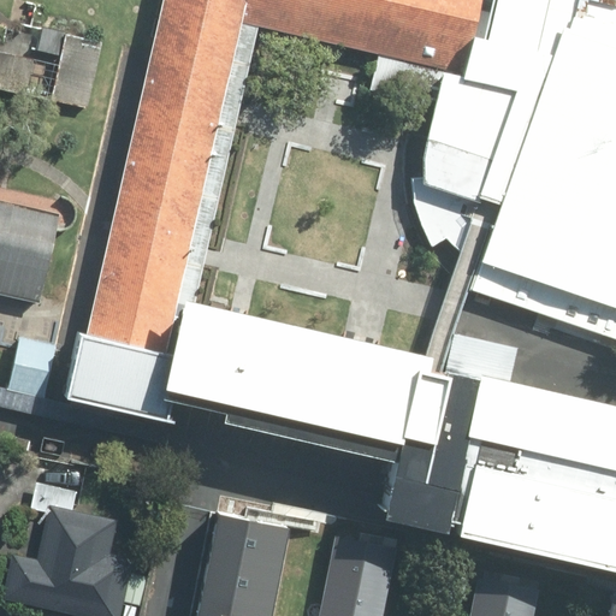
[(158,0),(90,335),(78,335),(66,397),(173,419),(177,403),(224,413),(221,425),(402,461),(406,442),(408,438),(440,446),(460,371),(439,366),(444,347),(438,344),(197,300),(259,28),(381,58),(468,76),(484,0),(158,0)]
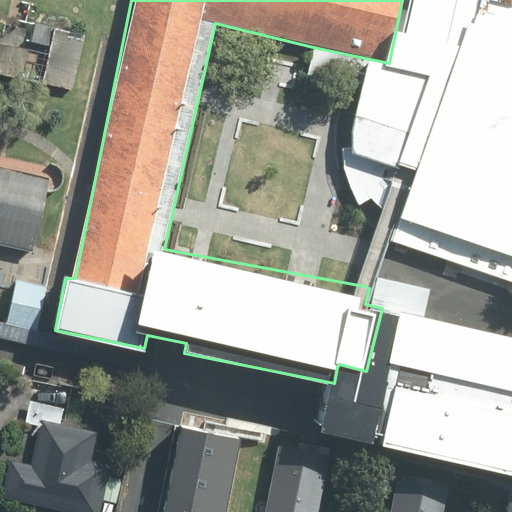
[(384,209),(364,286),(369,288),(365,304),(382,308),(366,371),(339,364),(334,383),(324,429),(375,440),(377,433),(385,434),(383,445),(511,474),(511,319),(445,303),(452,276),(402,264),(403,261),(511,290),(511,0),(402,0),(389,63),(317,48),(312,73),(366,84),(353,147),(343,148),(346,170),(362,203),(372,198),(384,209)]
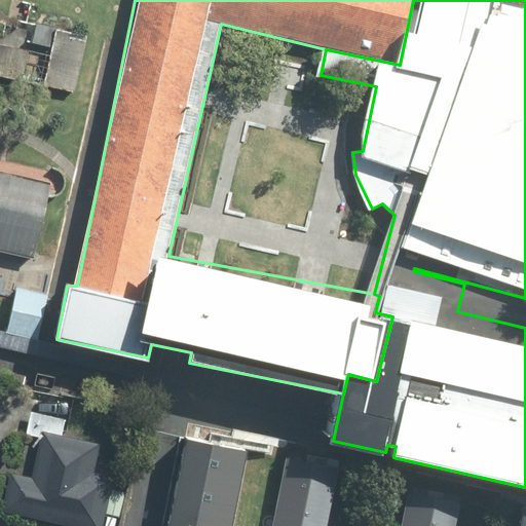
[(92,34),(37,23),(32,50),(0,44),(0,78),(80,94),(92,34)]
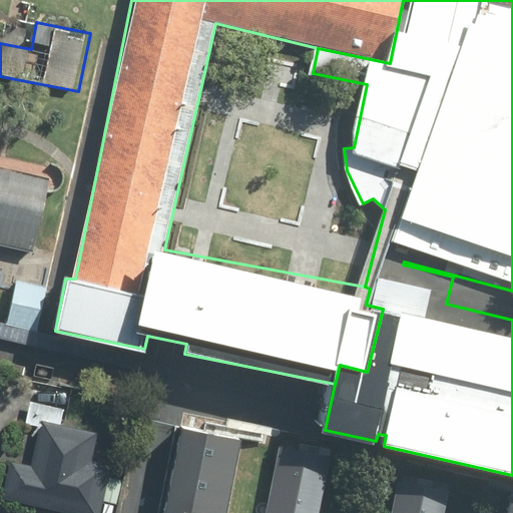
[(0,302),(7,268),(0,266),(0,247),(37,255),(53,179),(0,168),(0,302)]
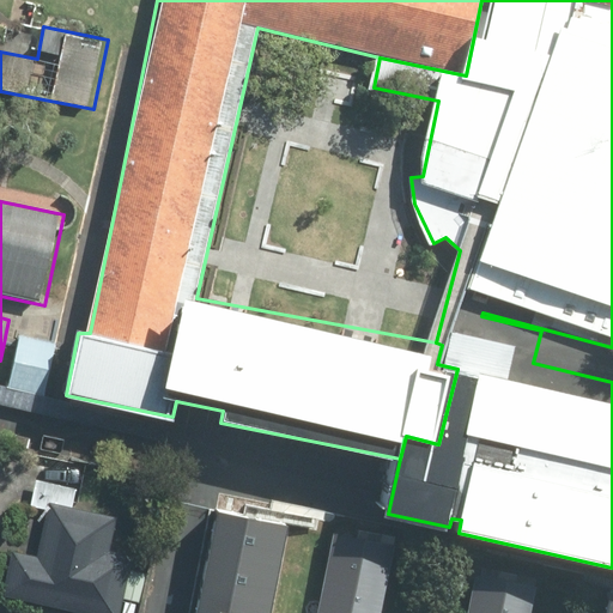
[(56,344),(22,335),(10,384),(44,394),(56,344)]
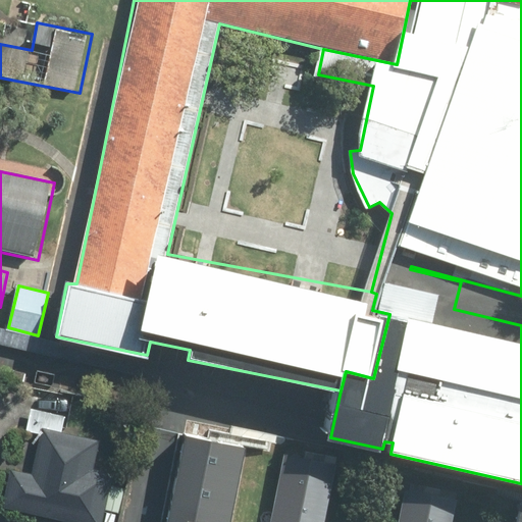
[(101,470),(106,441),(40,429),(33,471),(10,467),(3,510),(72,521),(104,521),(113,472),(101,470)]
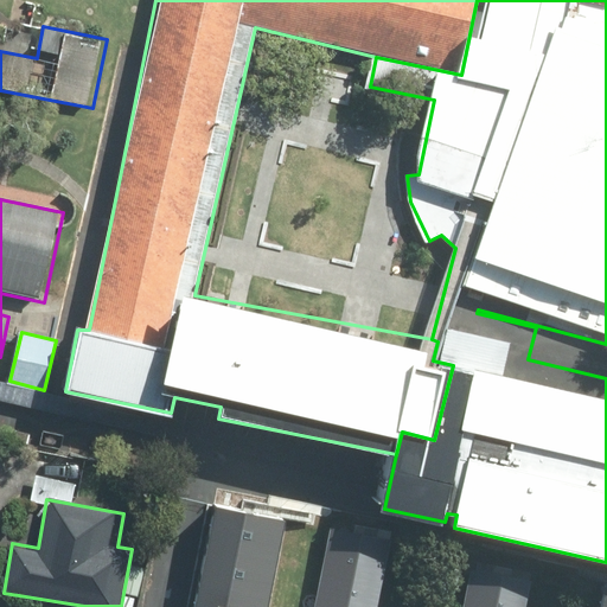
[(202,510),(180,606),(250,606),(269,524),(202,510)]
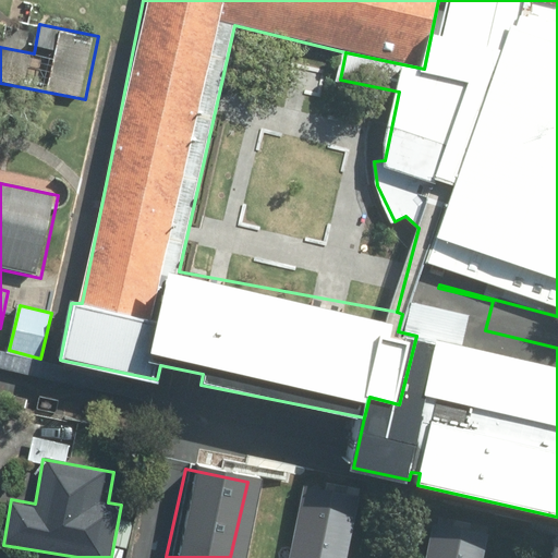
[(481,557),(486,536),(434,525),(427,557),(350,557),(362,498),(303,487),(288,557),(481,557)]
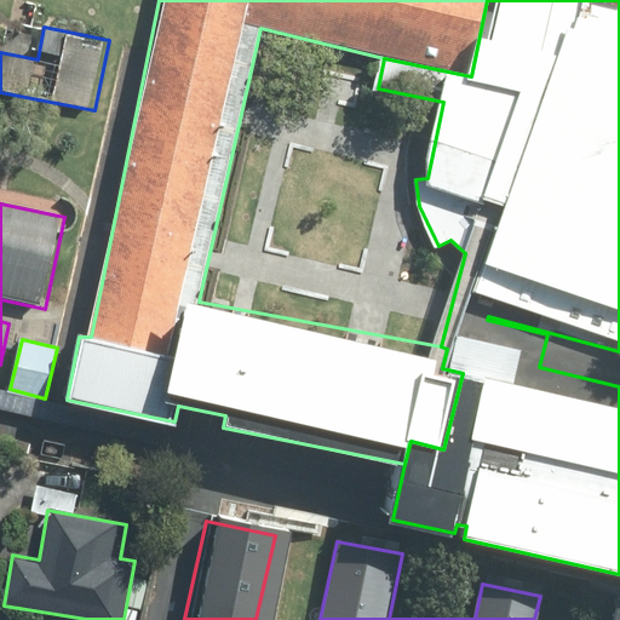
All buildings are outlined.
